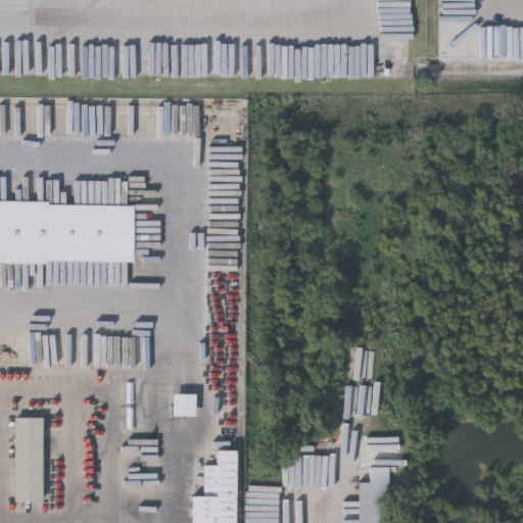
[(0,202),(133,204),(133,266),(0,264),(0,202)]
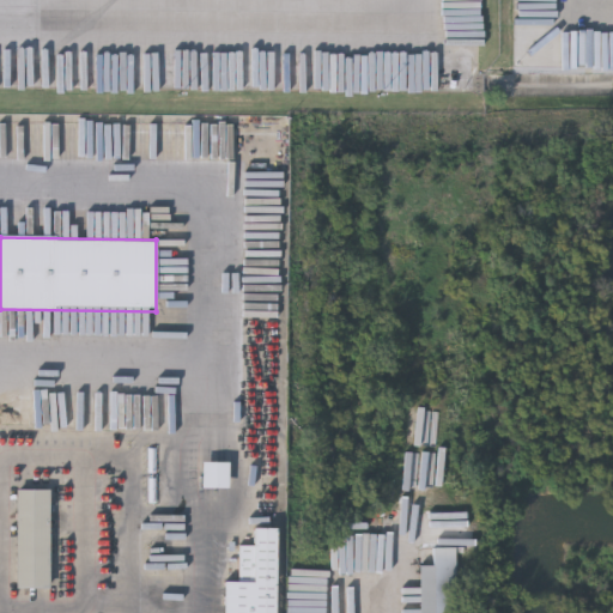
[(230,486),(202,486),(202,459),(230,460),(230,486)]
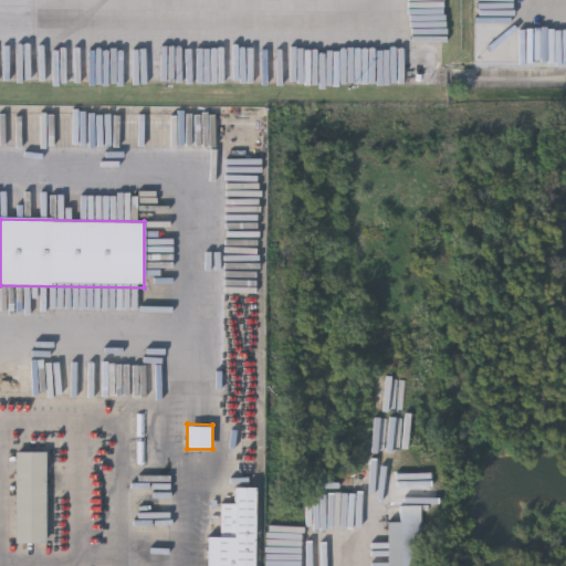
[(17,541),(17,450),(46,450),(46,541),(17,541)]
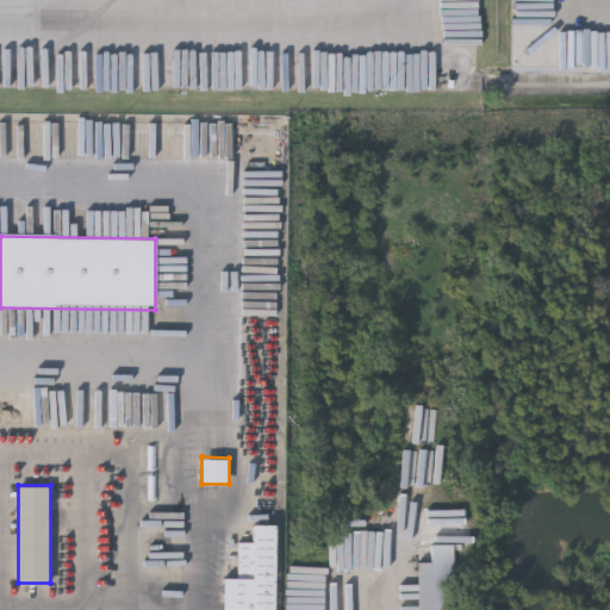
[(275,523),(275,609),(223,609),(224,577),(238,577),(238,541),(254,541),(254,523),(275,523)]
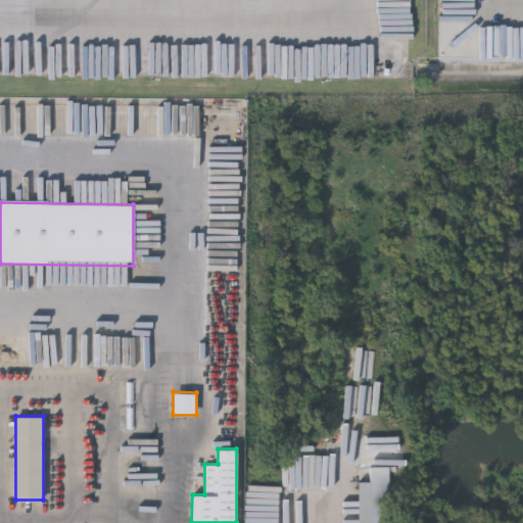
[(358,522),(389,522),(389,470),(369,469),(369,484),(359,484),(358,522)]
